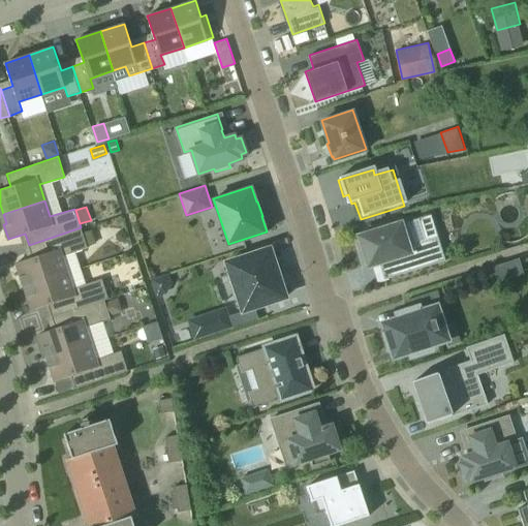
[(445,259),(438,236),(414,243),(407,220),(402,222),(401,221),(358,235),(368,267),(379,263),(384,278),(445,259)]
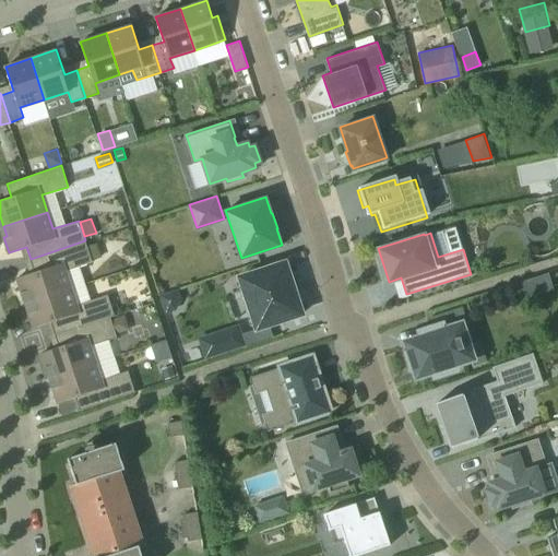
[(85,240),(31,259),(35,271),(16,278),(22,292),(25,292),(27,302),(71,286),(66,270),(93,261),(92,259),(87,245),(85,240)]
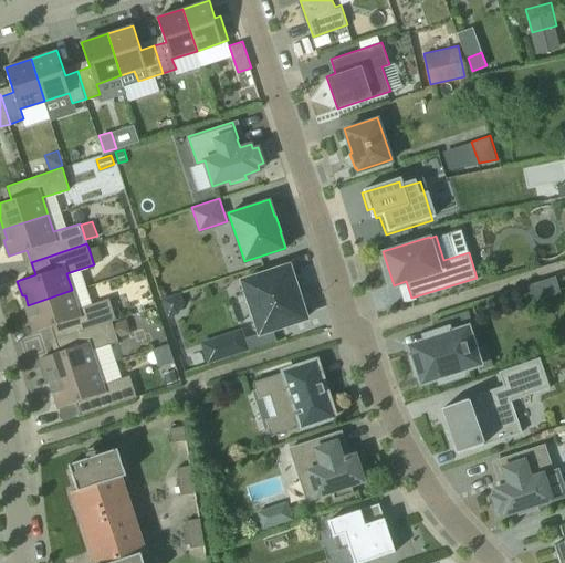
[(89,248),(93,262),(102,259),(97,244),(89,248)]
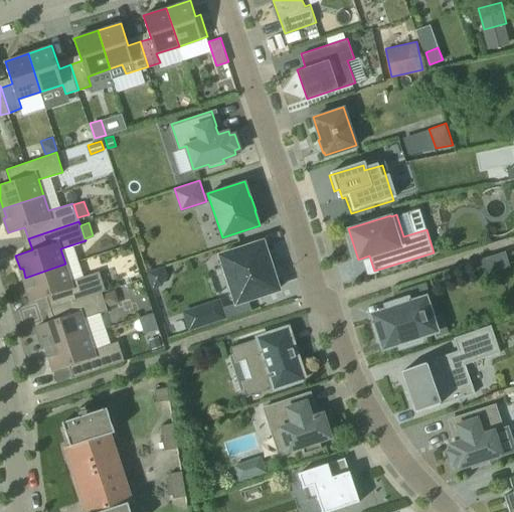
[(268,258),(263,241),(221,254),(226,271),(222,273),(227,287),(231,286),(236,302),(278,288),(273,273),(273,272),(274,272),(269,257),(268,258)]
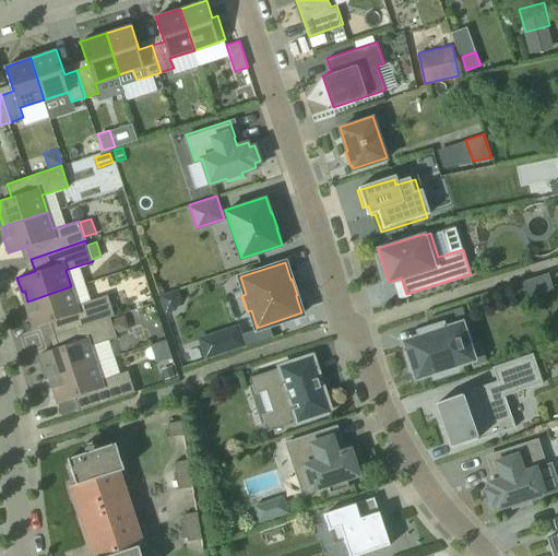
[(549,272),(532,276),(537,292),(551,287),(554,287),(549,272)]
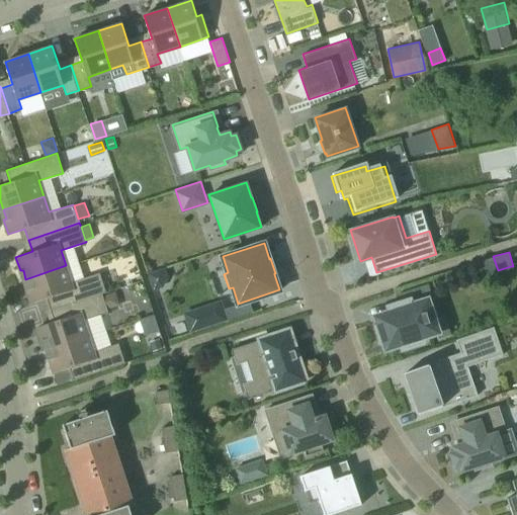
[(66,265),(25,279),(28,288),(26,289),(30,303),(47,297),(51,309),(101,292),(106,290),(100,272),(71,281),(66,265)]
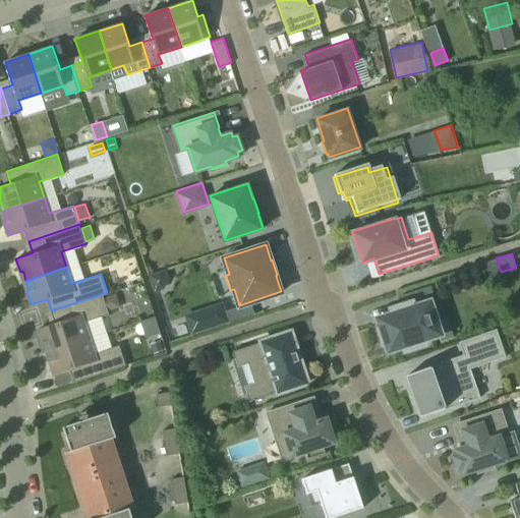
[(155,291),(165,288),(169,278),(166,269),(150,274),(155,291)]
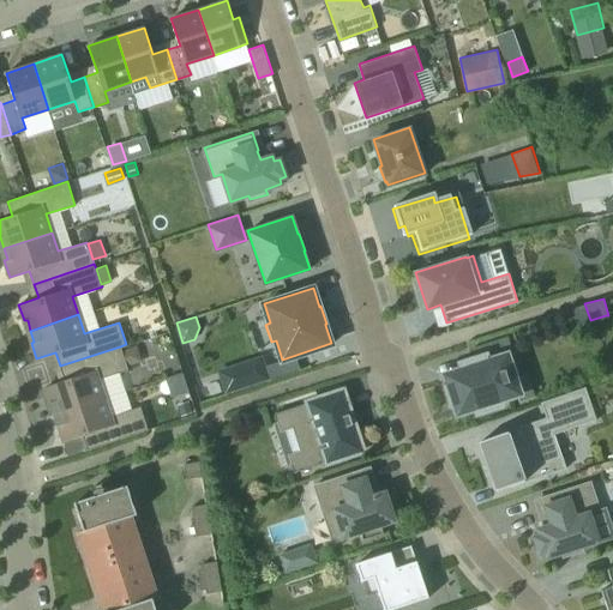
[(506,355),(500,339),(470,349),(474,358),(461,363),(463,369),(445,375),(449,384),(446,385),(452,404),(455,403),(458,412),(475,406),(478,412),(502,404),(500,398),(518,392),(512,375),(518,373),(511,352),(506,355)]
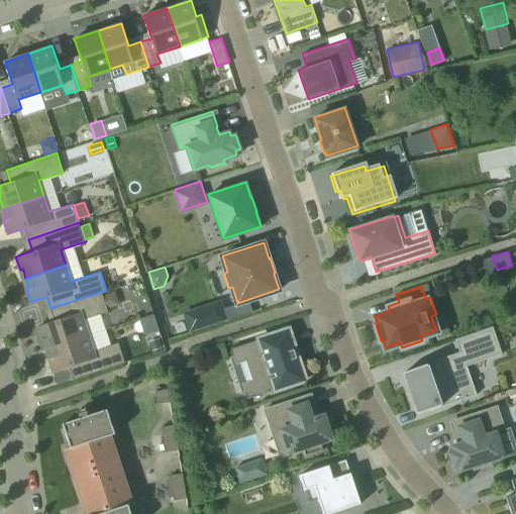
[(115,290),(103,294),(107,307),(113,305),(117,298),(115,290)]
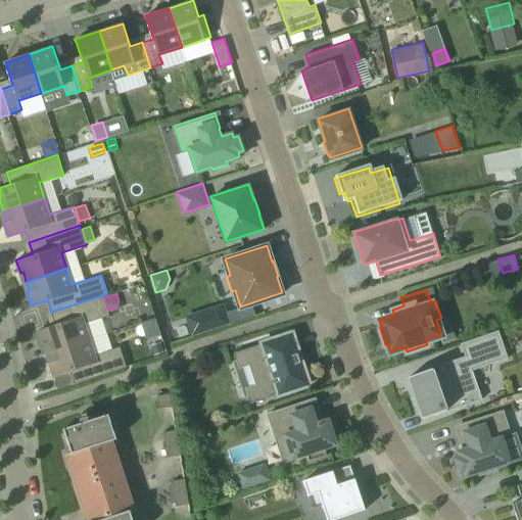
[(108,311),(104,297),(102,295),(51,312),(55,324),(39,329),(43,343),(46,342),(49,351),(90,338),(85,322),(109,314),(108,311)]
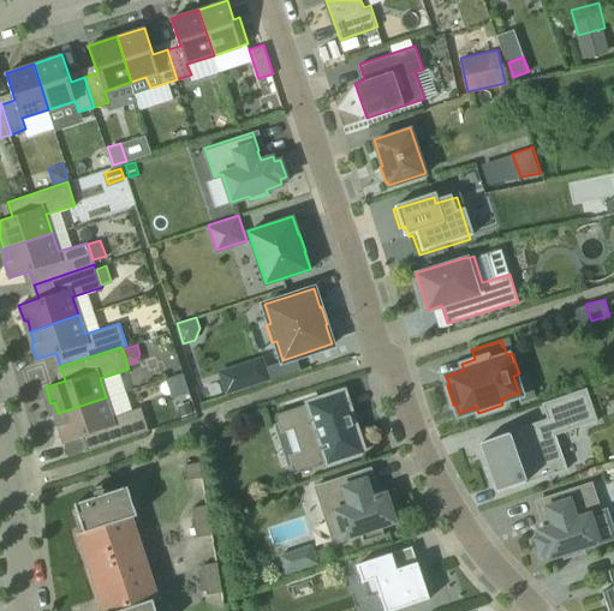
[(263,363),(222,376),(228,394),(269,379),(263,363)]
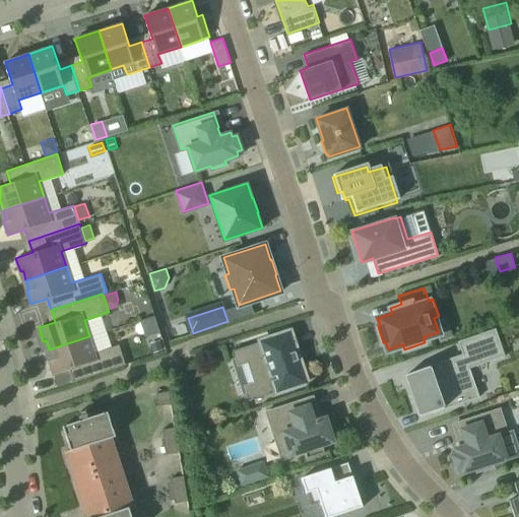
[(496,327),(458,340),(462,352),(419,368),(420,369),(406,374),(420,415),(435,410),(435,411),(478,396),(469,368),(505,354),(496,327)]
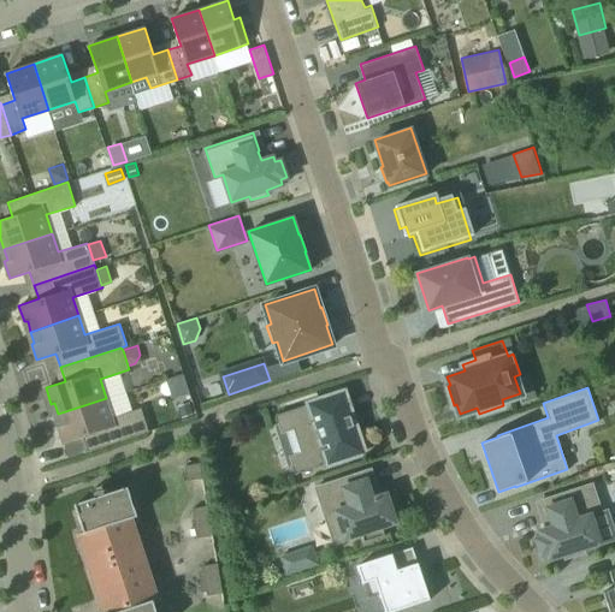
[(289,455),(293,465),(295,474),(364,451),(356,431),(359,429),(353,409),(349,409),(344,392),(276,414),(282,433),(294,428),(301,451),(289,455)]
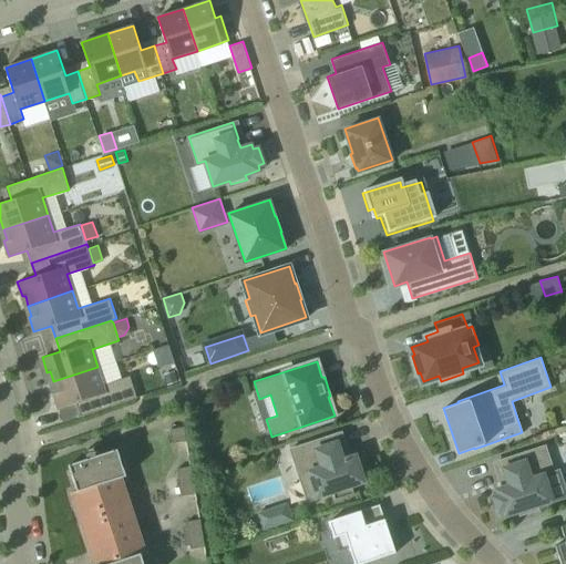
[(98,367),(53,381),(57,391),(53,392),(59,408),(76,401),(80,413),(79,413),(80,416),(137,397),(130,375),(103,383),(98,367)]
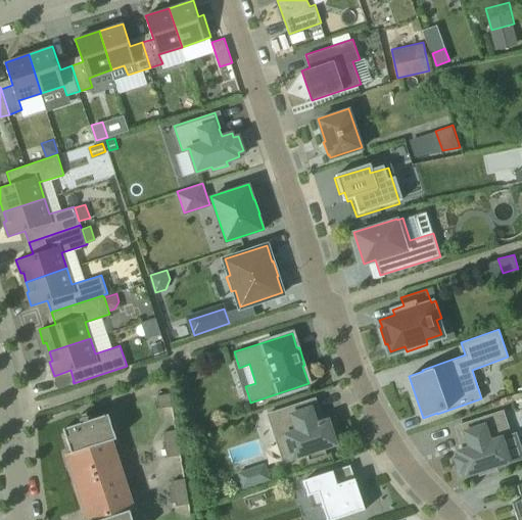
[(151,344),(154,353),(164,350),(161,341),(151,344)]
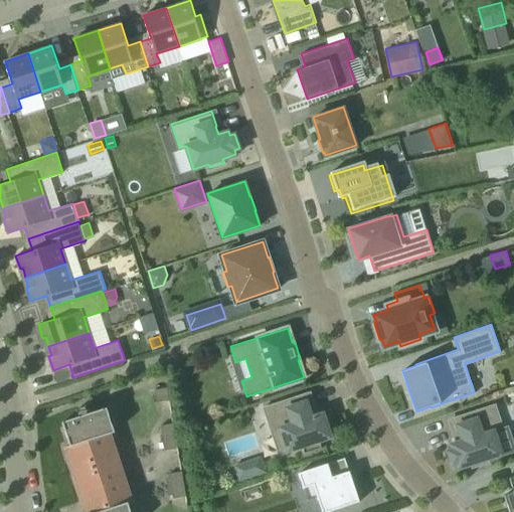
[(170,399),(167,386),(155,388),(157,401),(170,399)]
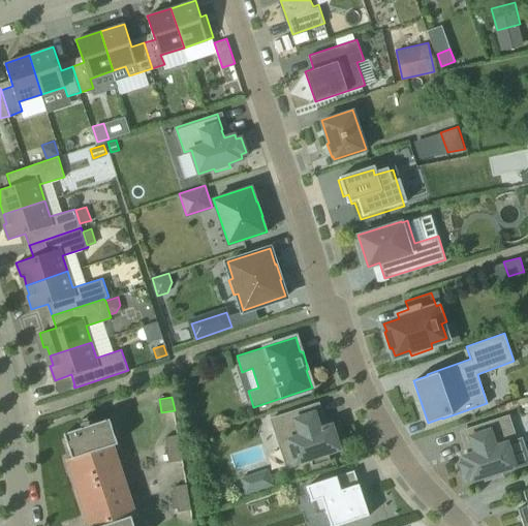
[(332,424),(325,426),(322,427),(315,404),(272,419),(280,442),(288,439),(297,463),(310,459),(312,466),(331,460),(329,453),(340,449),(338,443),(343,441),(339,427),(334,429),(332,424)]
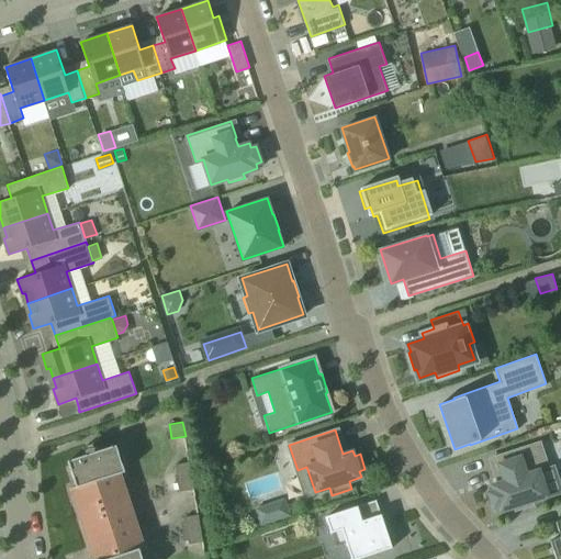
[(503,481),(498,482),(492,484),(494,490),(489,491),(494,507),(500,505),(501,511),(515,505),(516,509),(531,503),(531,501),(548,495),(539,470),(549,468),(540,442),(494,457),(500,473),(501,472),(503,481)]
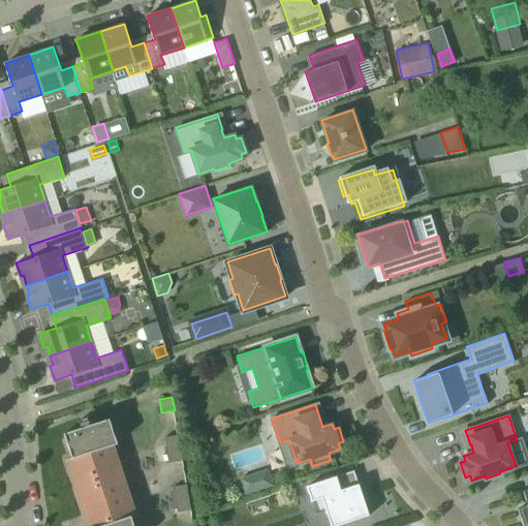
[(134,525),(132,517),(136,516),(114,444),(118,443),(110,419),(64,433),(71,456),(67,458),(89,525),(134,525)]
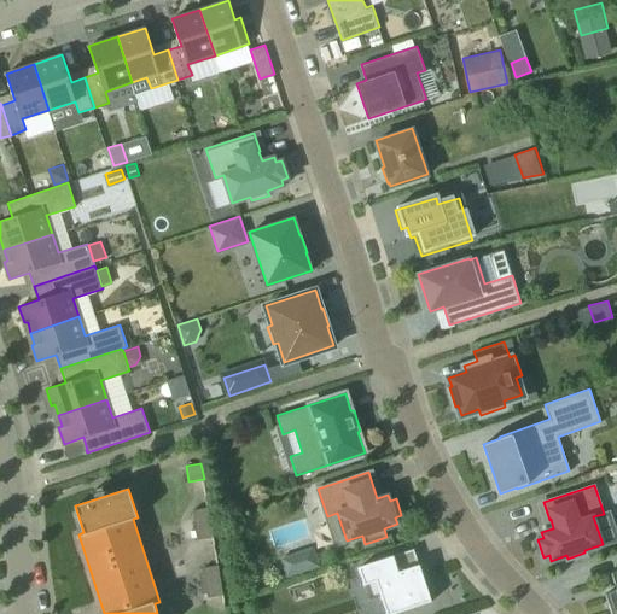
[(193,509),(196,524),(211,521),(209,507),(193,509)]
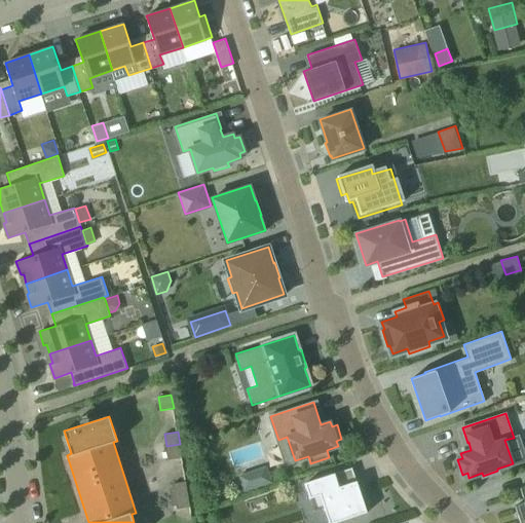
[(180,444),(166,446),(169,459),(182,456),(180,444)]
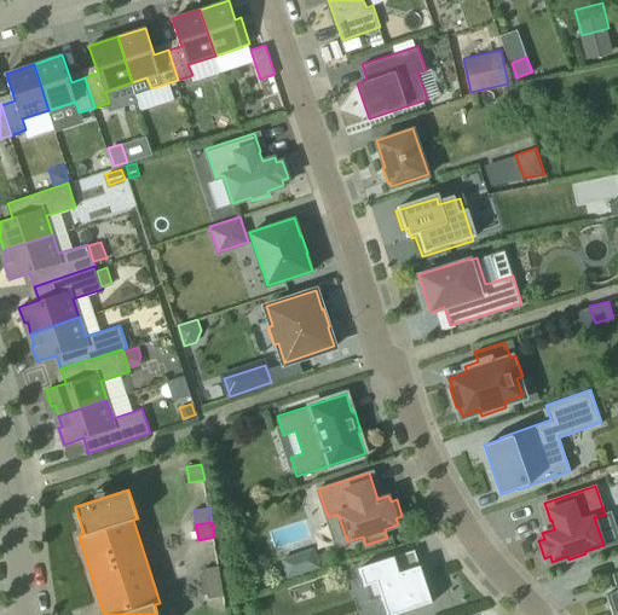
[(289,579),(323,568),(317,549),(283,560),(289,579)]
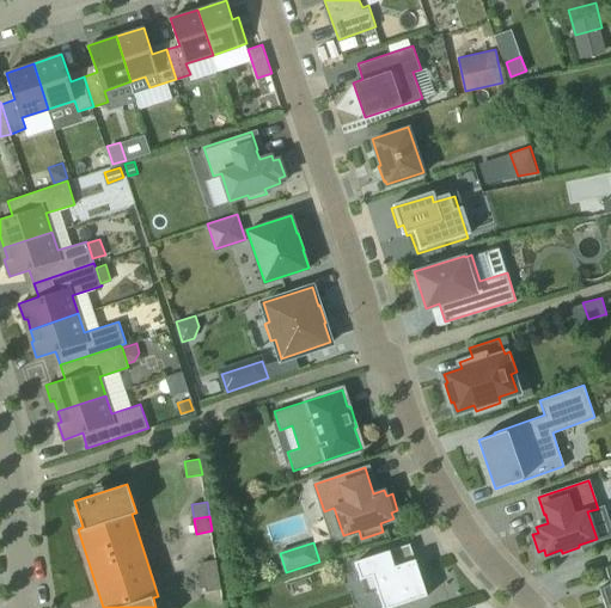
[(355,560),(366,594),(377,590),(383,607),(386,607),(427,595),(415,558),(410,560),(405,546),(410,545),(410,542),(355,560)]
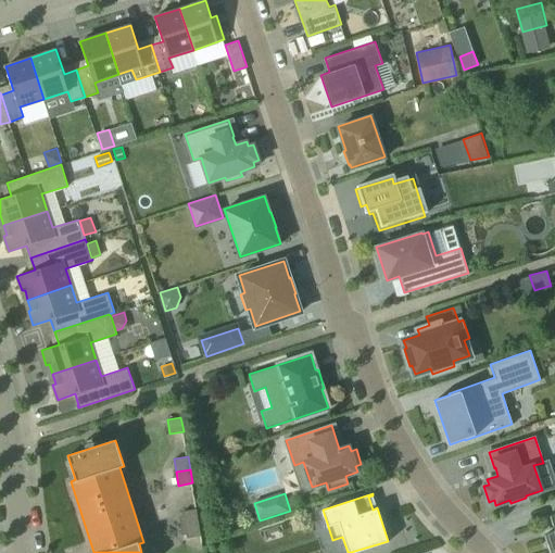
[(183,511),(185,524),(199,522),(197,507),(183,511)]
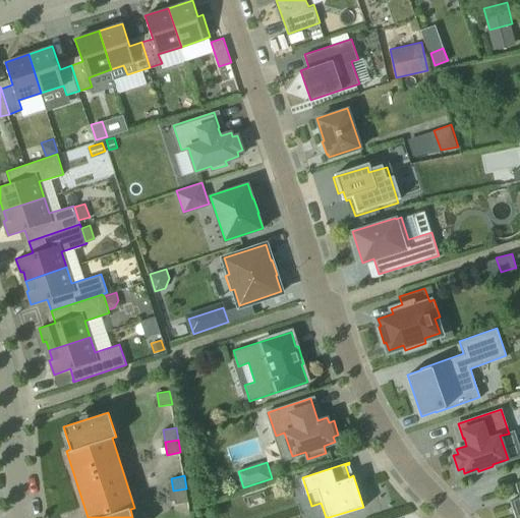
[(516,517),(519,517),(519,480),(516,482),(519,493),(519,496),(511,499),(516,517)]
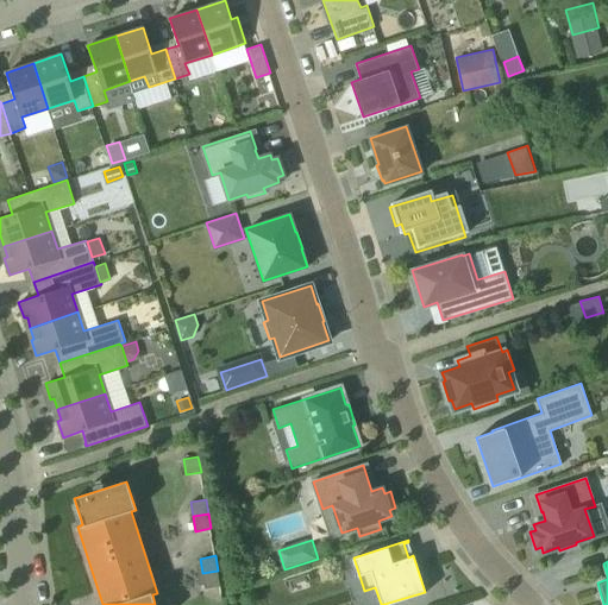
[(205,587),(220,585),(218,571),(202,573),(205,587)]
